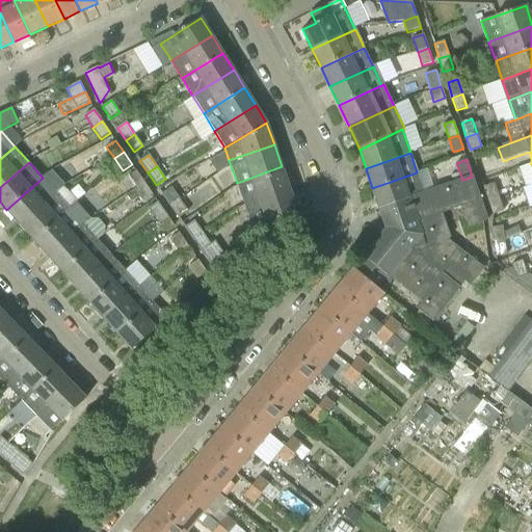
[(282,166),(237,183),(244,205),(289,189),(282,166)]
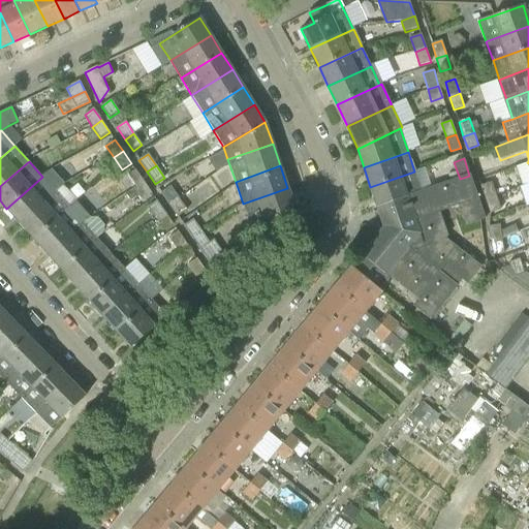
[(52,169),(42,177),(6,209),(21,224),(56,192),(65,184),(52,169)]
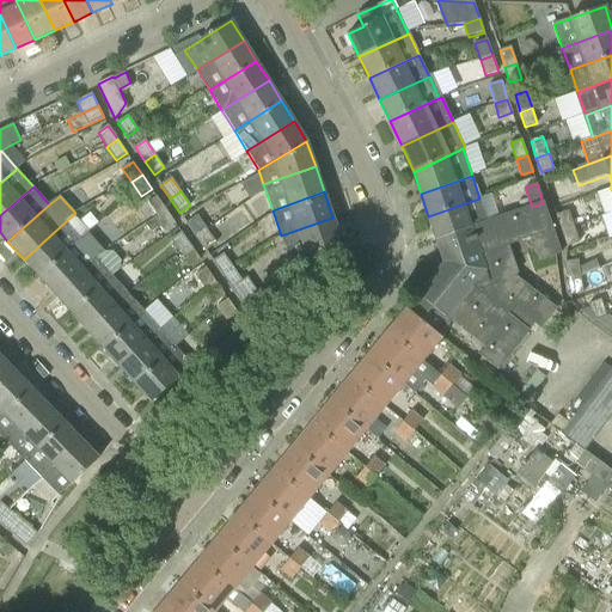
[(155,218),(166,210),(157,197),(146,204),(155,218)]
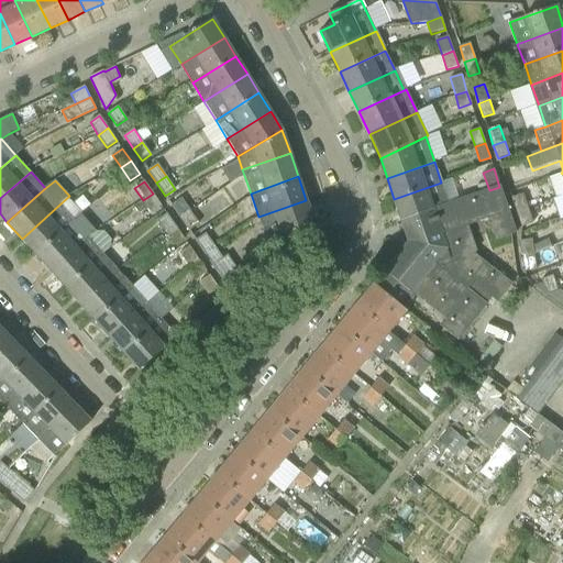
[(441,183),(394,199),(401,221),(449,205),(441,183)]
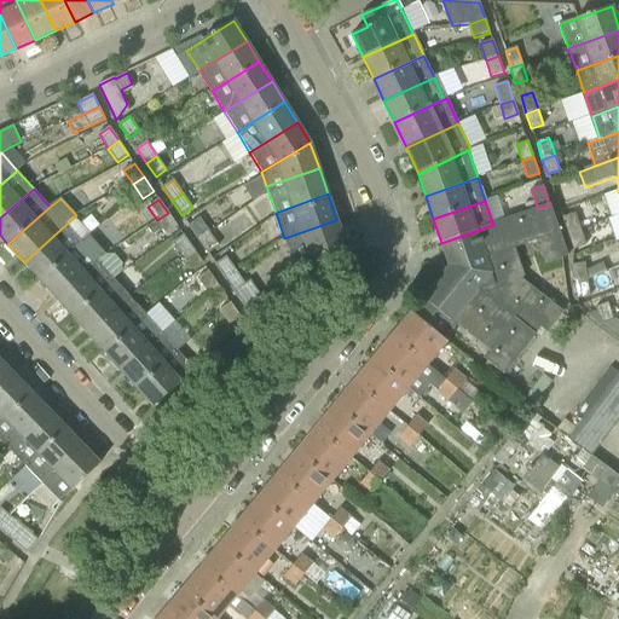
[(493,225),(441,243),(450,267),(412,313),(445,340),(457,325),(489,352),(484,358),(504,374),(539,327),(547,331),(562,311),(522,279),(524,276),(514,247),(537,238),(545,262),(566,256),(549,206),(538,209),(493,225)]
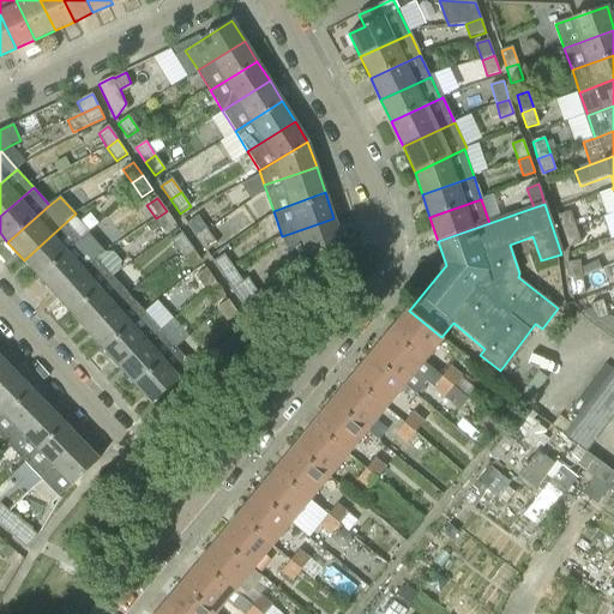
[(176,226),(167,211),(156,218),(162,226),(166,233),(176,226)]
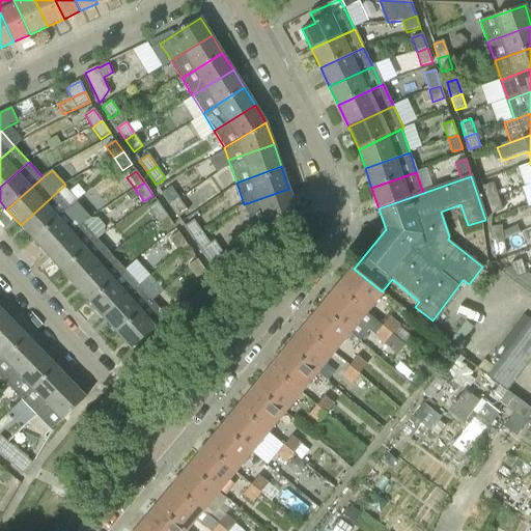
[(483,186),(487,200),(498,197),(493,183),(483,186)]
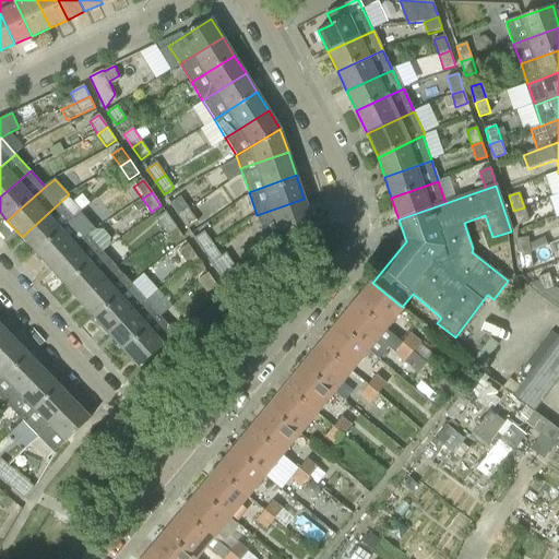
[(179,216),(189,210),(180,197),(170,204),(179,216)]
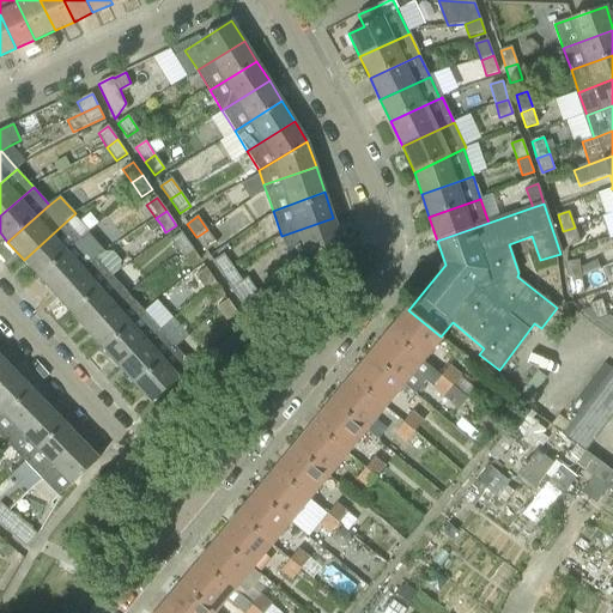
[(151,232),(162,225),(156,218),(146,225),(151,232)]
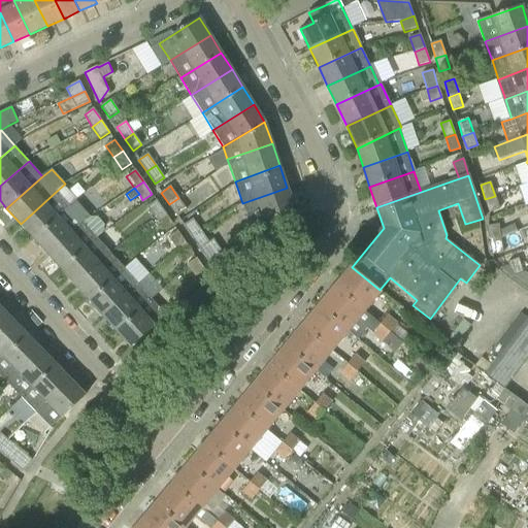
[(287,188),(242,203),(250,225),(295,209),(287,188)]
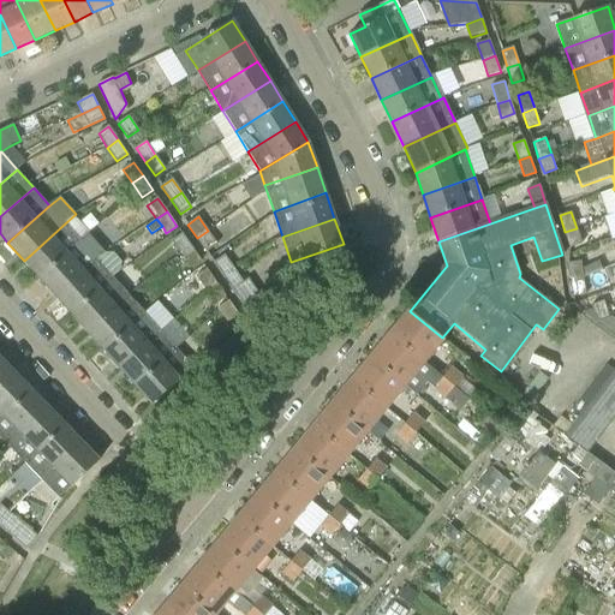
[(65,224),(24,261),(40,278),(82,242),(65,224)]
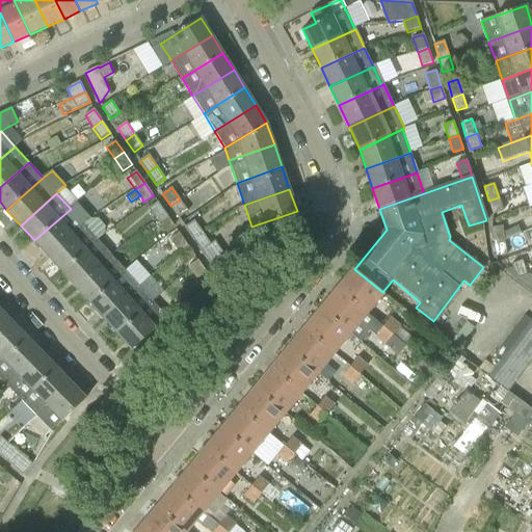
[(499,197),(488,201),(493,213),(503,210),(499,197)]
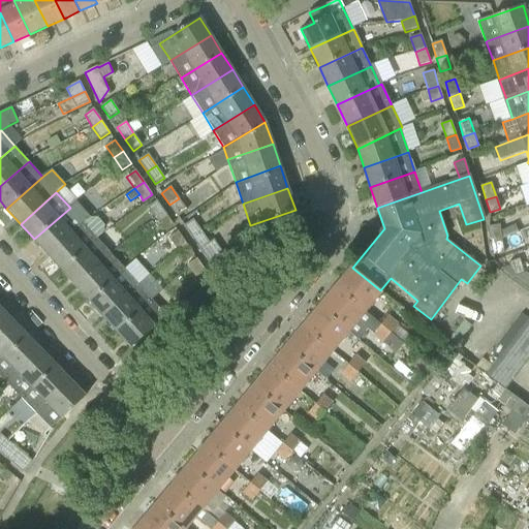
[(179,198),(169,205),(178,217),(187,211),(179,198)]
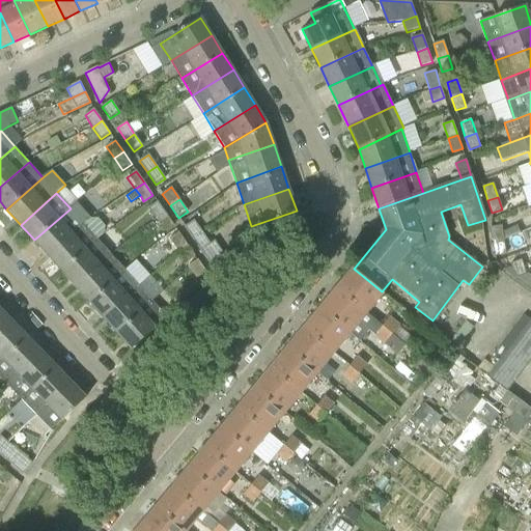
[(157,220),(166,214),(158,201),(148,207),(152,214),(157,220)]
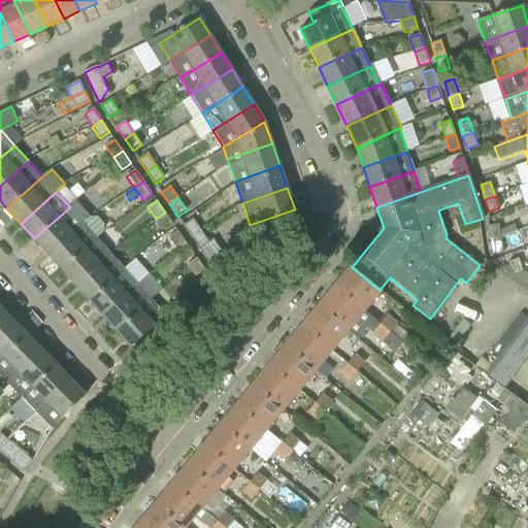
[(84,223),(91,217),(84,209),(77,215),(70,207),(34,238),(48,254),(84,223)]
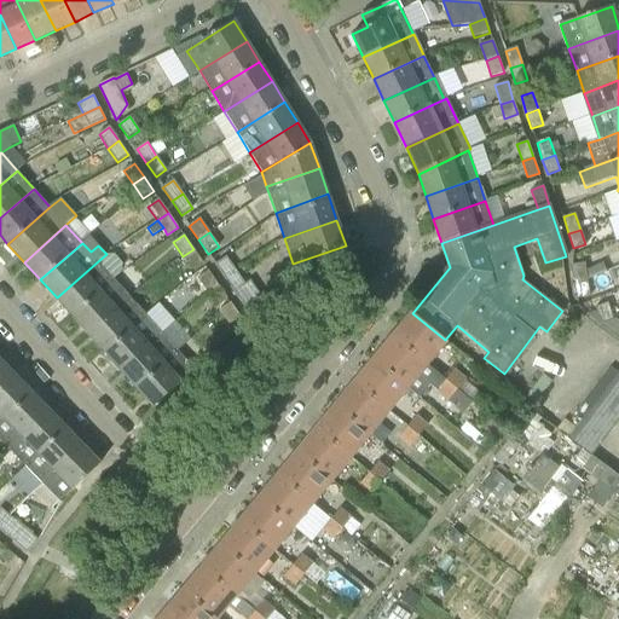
[(175,261),(183,256),(178,249),(171,254),(175,261)]
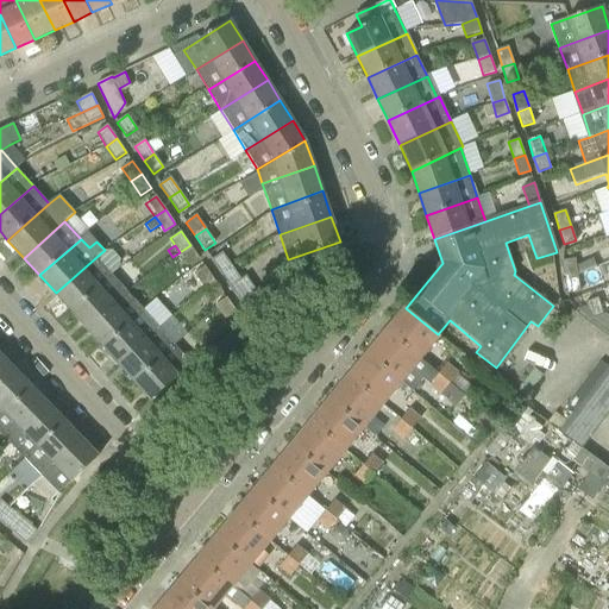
[(200,258),(190,245),(180,252),(189,267),(200,258)]
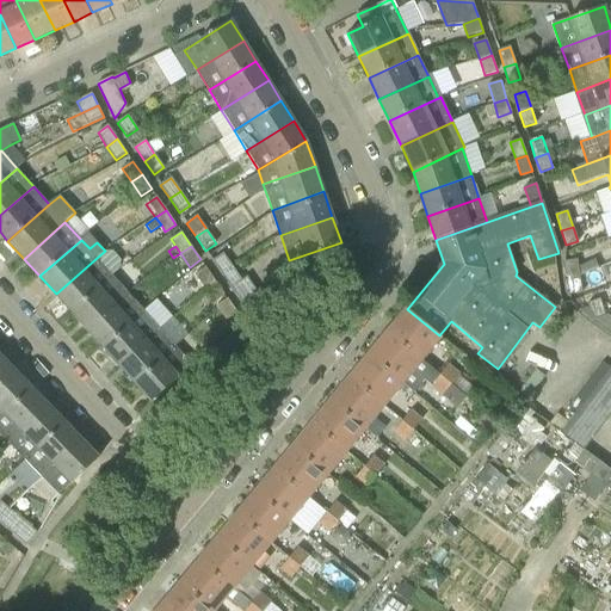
[(222,275),(233,267),(223,253),(213,261),(222,275)]
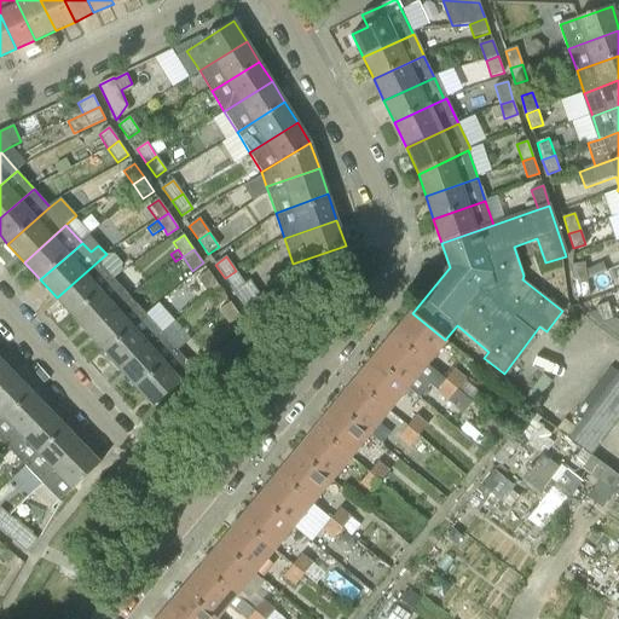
[(98,261),(57,298),(73,316),(114,279),(98,261)]
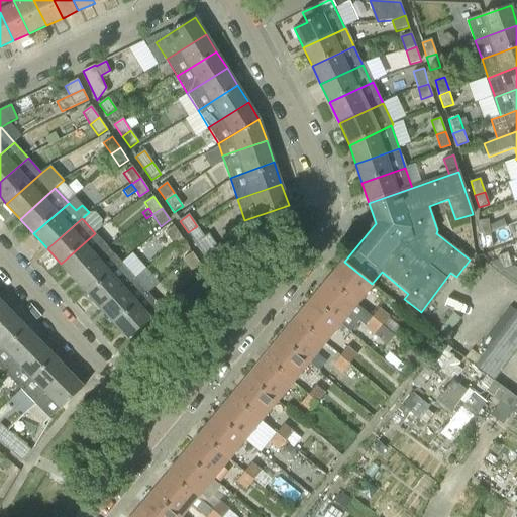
[(477,220),(480,234),(490,233),(507,226),(504,219),(489,225),(488,219),(477,220)]
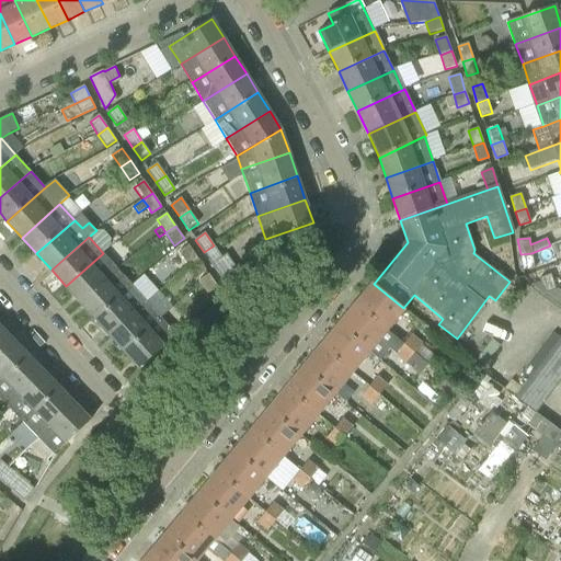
[(180,252),(187,264),(197,258),(190,245),(180,252)]
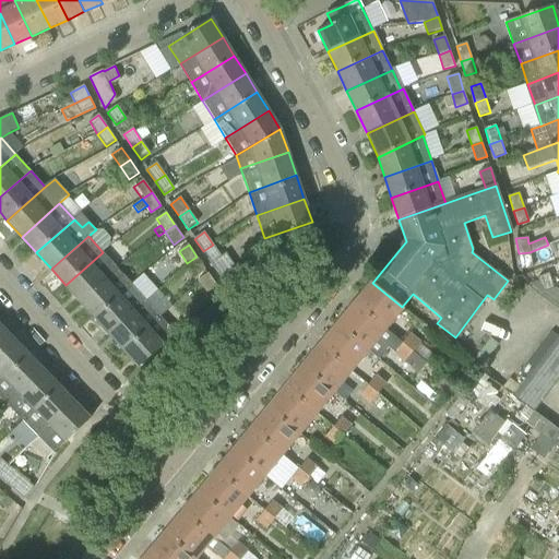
[(222,257),(213,245),(203,251),(227,285),(239,273),(226,254),(222,257)]
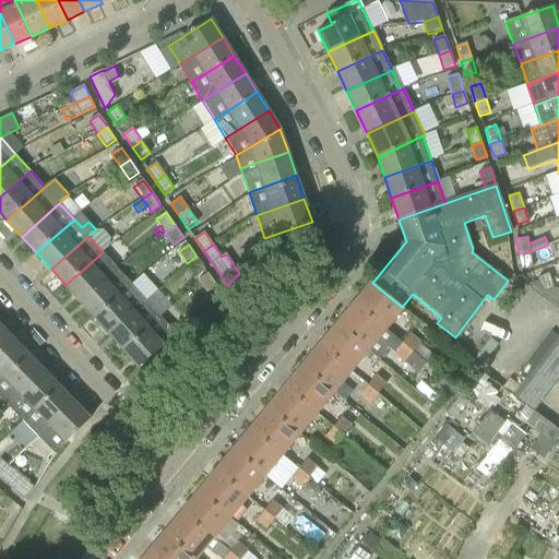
[(103,252),(66,285),(80,301),(118,269),(103,252)]
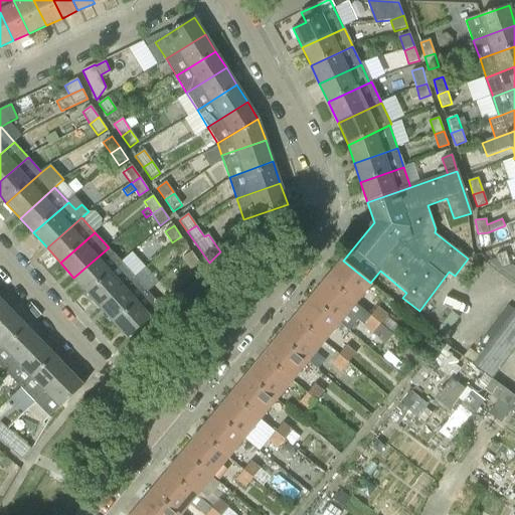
[(488,232),(478,233),(480,248),(491,246),(488,232)]
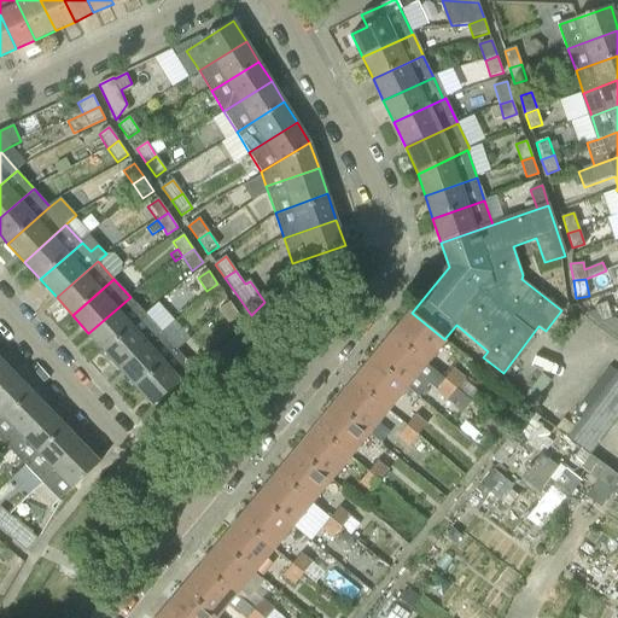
[(217,284),(207,291),(217,305),(228,298),(217,284)]
